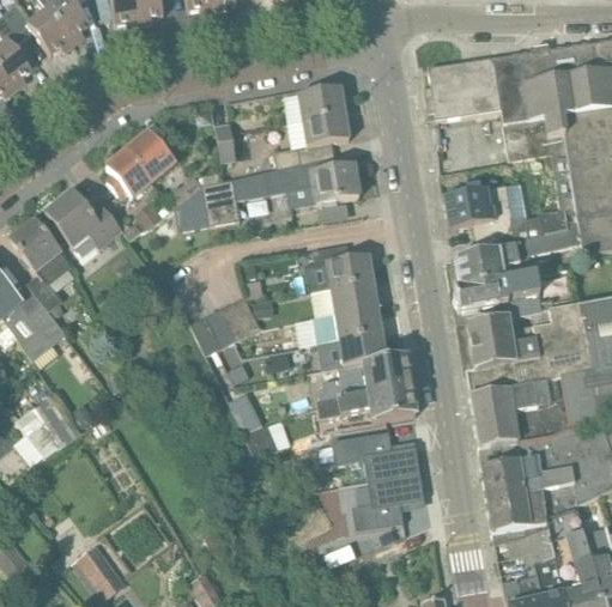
[(55,0),(46,7),(74,44),(84,37),(82,32),(90,25),(71,0),(55,0)]
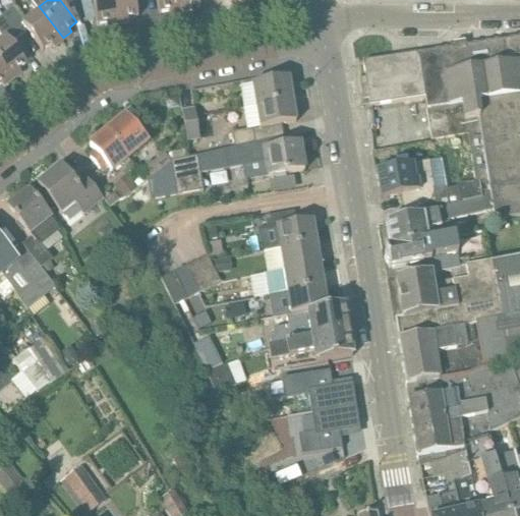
[(107,18),(108,23),(119,21),(115,0),(93,0),(98,20),(107,18)]
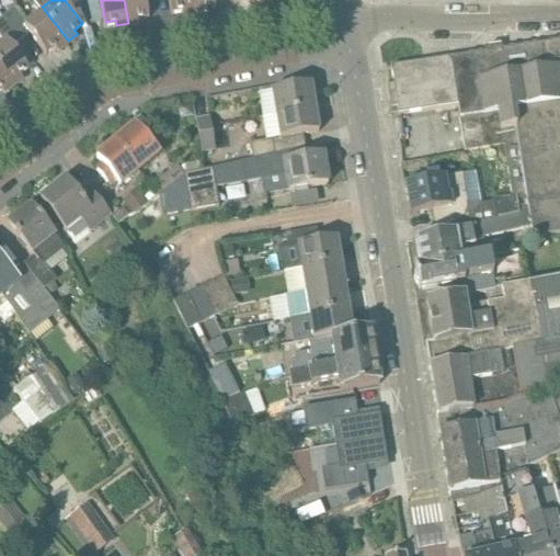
[(124,0),(128,23),(139,21),(139,15),(149,14),(147,0),(124,0)]
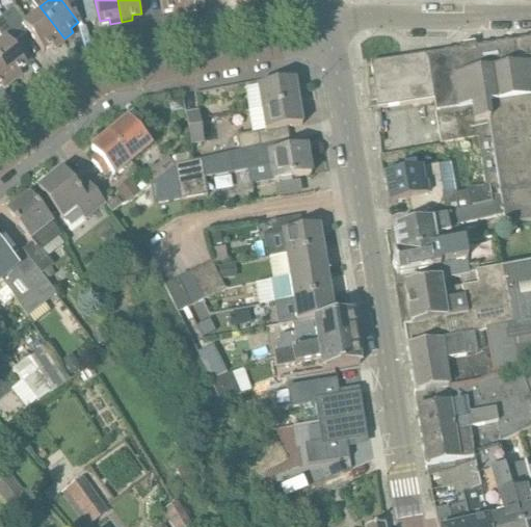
[(174,12),(184,10),(182,0),(160,0),(163,9),(173,7),(174,12)]
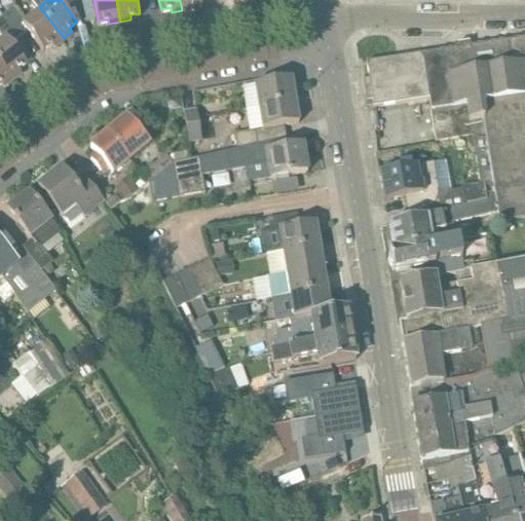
[(180,0),(182,10),(194,8),(193,3),(202,1),(202,0),(180,0)]
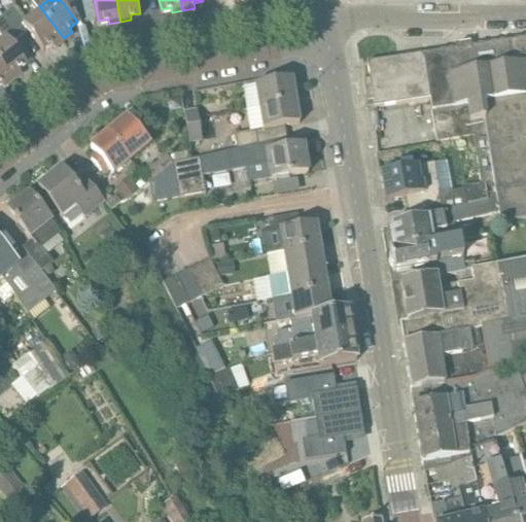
[(55,45),(64,38),(39,6),(25,18),(14,4),(3,12),(20,34),(28,28),(44,47),(51,41),(55,45)]
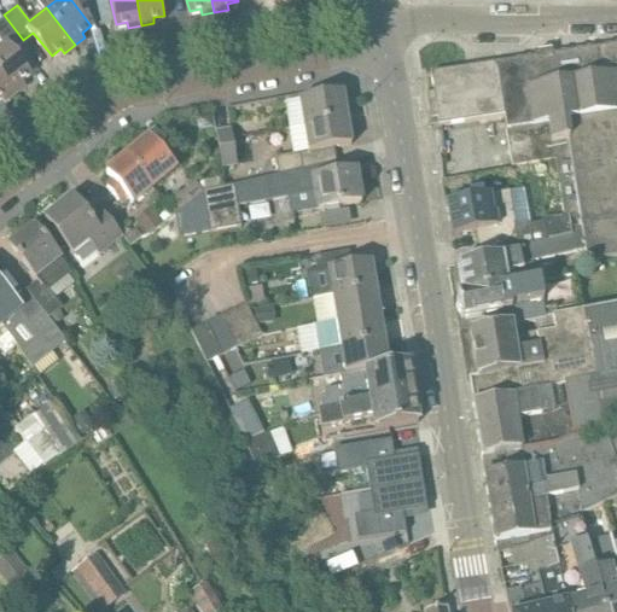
[(0,44),(0,73),(15,92),(27,83),(23,79),(31,71),(13,47),(23,40),(4,15),(0,17),(0,34),(5,40),(0,44)]
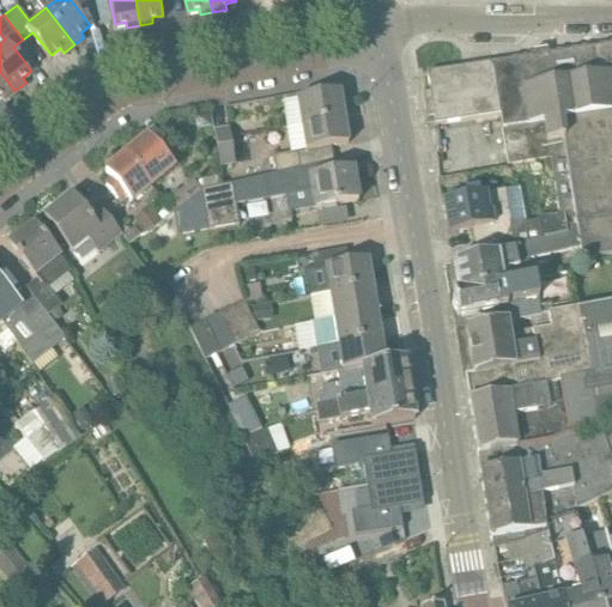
[(611,40),(494,59),(501,111),(509,162),(533,158),(551,155),(561,211),(559,211),(559,212),(565,212),(567,223),(576,222),(579,236),(576,237),(576,241),(580,240),(580,244),(581,244),(583,256),(611,252),(611,40)]
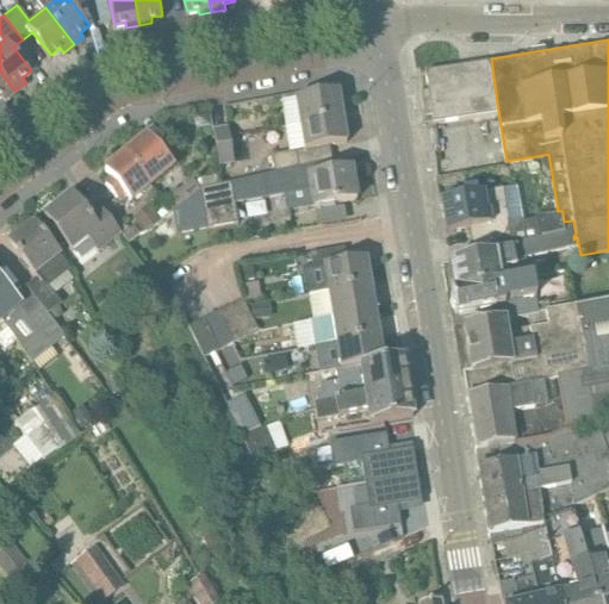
[(434,120),(498,111),(491,58),(426,68),(429,89),(424,91),(428,111),(433,111),(434,120)]
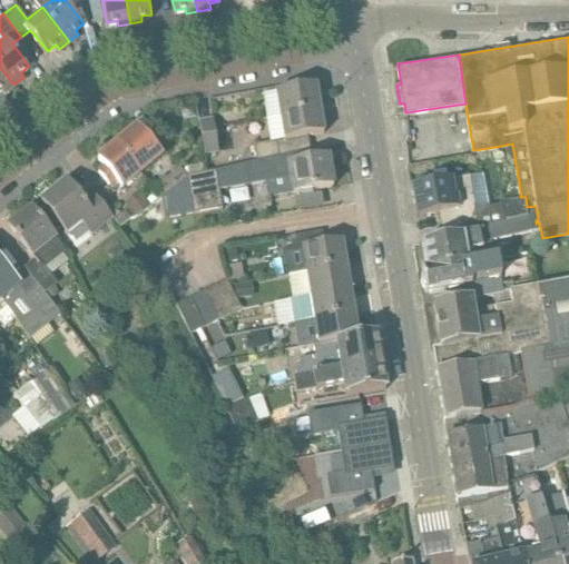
[(6,91),(13,85),(0,67),(0,88),(2,87),(6,91)]
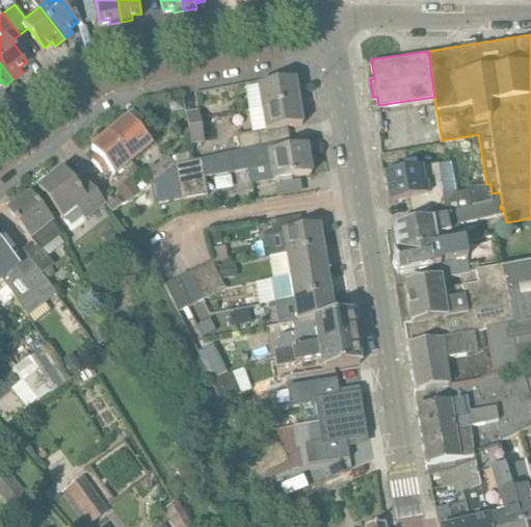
[(262,105),(299,99),(295,76),(259,82),(262,105)]
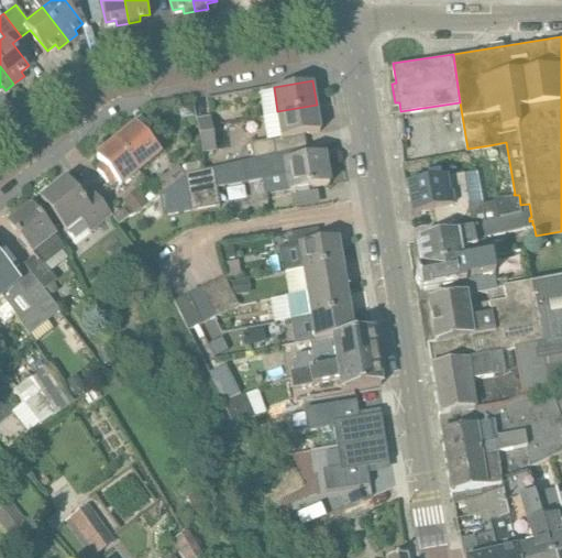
[(255,155),(307,145),(305,131),(320,129),(317,105),(277,111),(282,134),(252,139),(255,155)]
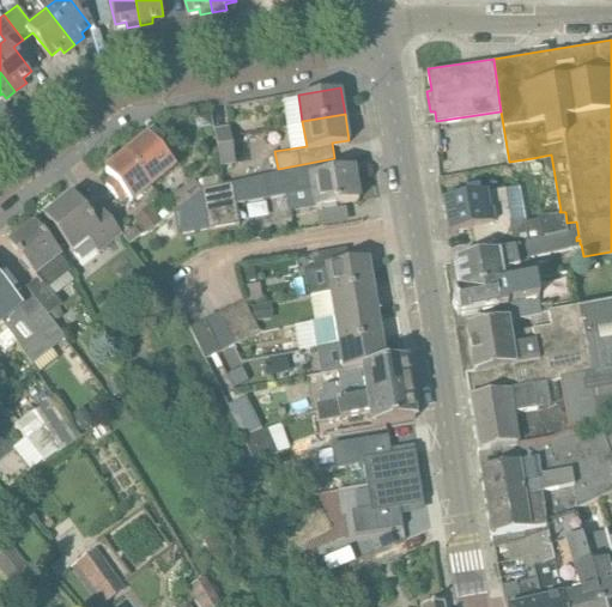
[(230,123),(216,126),(222,162),(236,159),(230,123)]
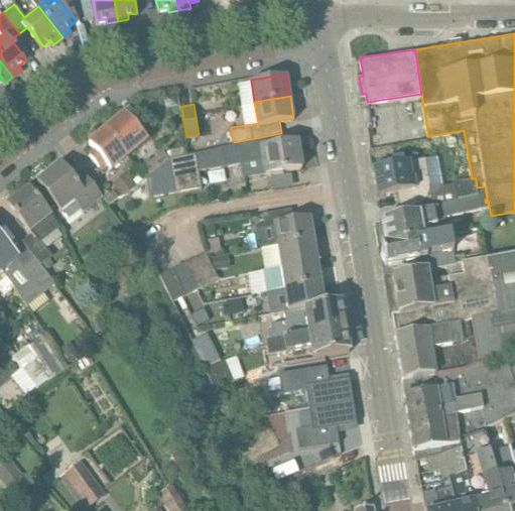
[(113,168),(148,139),(126,112),(90,141),(96,148),(90,153),(101,166),(107,161),(113,168)]
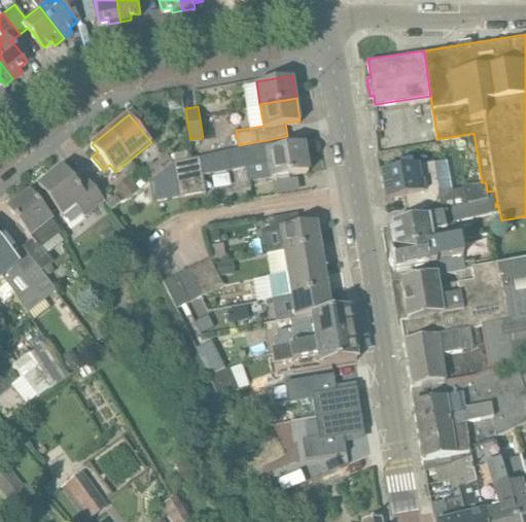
[(270,175),(271,176),(309,169),(304,142),(289,145),(287,136),(239,145),(174,160),(150,179),(154,199),(207,189),(204,172),(247,165),(249,179),(270,175)]
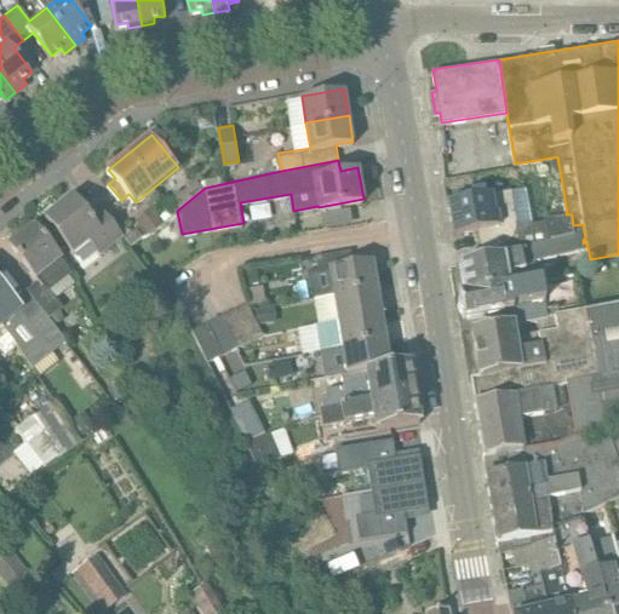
[(170,200),(177,211),(205,188),(198,178),(170,200)]
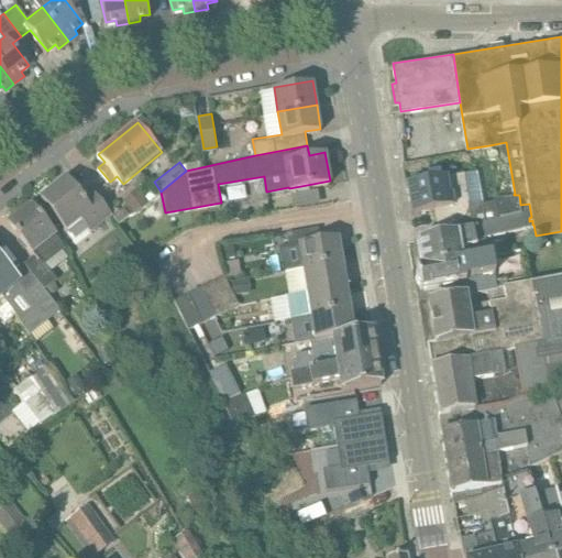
[(474,223),(464,172),(407,182),(411,212),(434,208),(439,232),(474,223)]
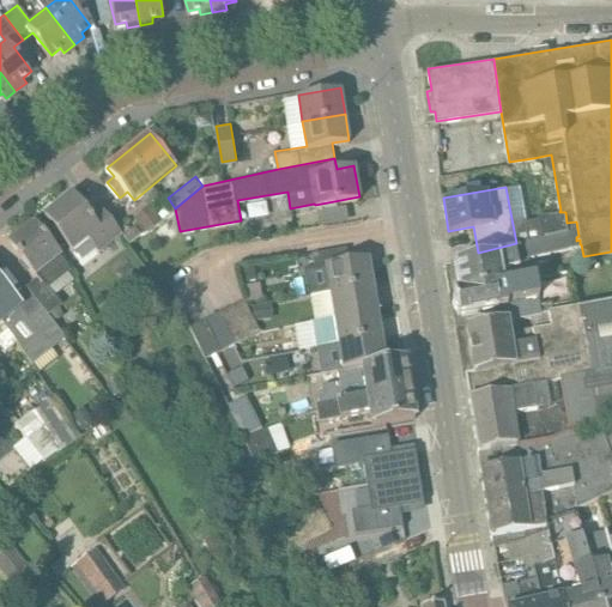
[(100,250),(122,232),(102,205),(92,213),(83,201),(79,205),(70,193),(44,213),(73,249),(89,237),(100,250)]
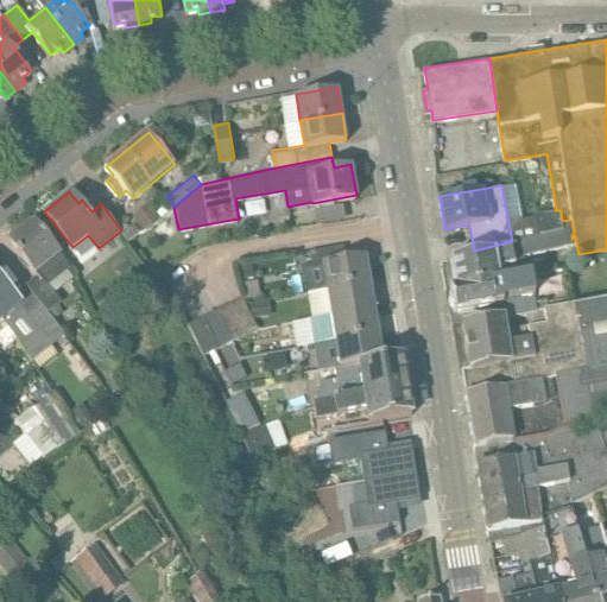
[(146,227),(160,216),(149,201),(134,213),(146,227)]
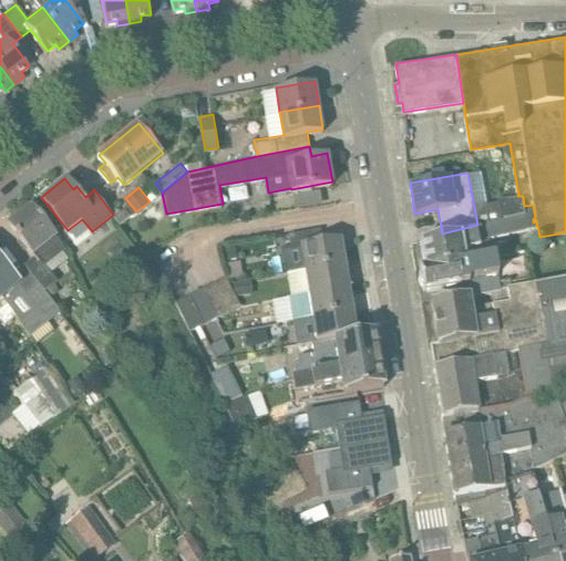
[(501,198),(505,218),(525,213),(524,206),(523,196),(517,196),(517,195),(501,198)]
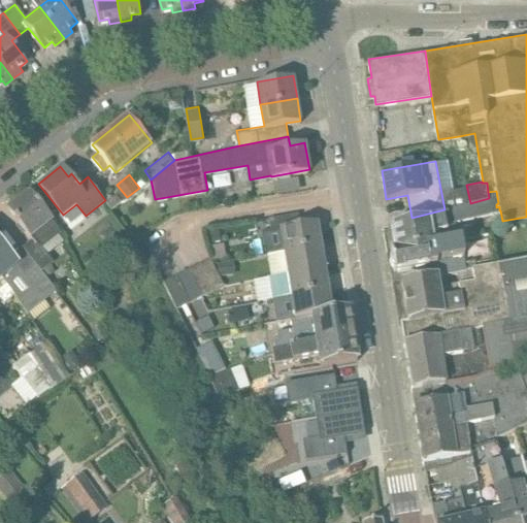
[(42,244),(62,230),(30,190),(8,207),(30,234),(21,242),(42,268),(51,262),(54,260),(42,244)]
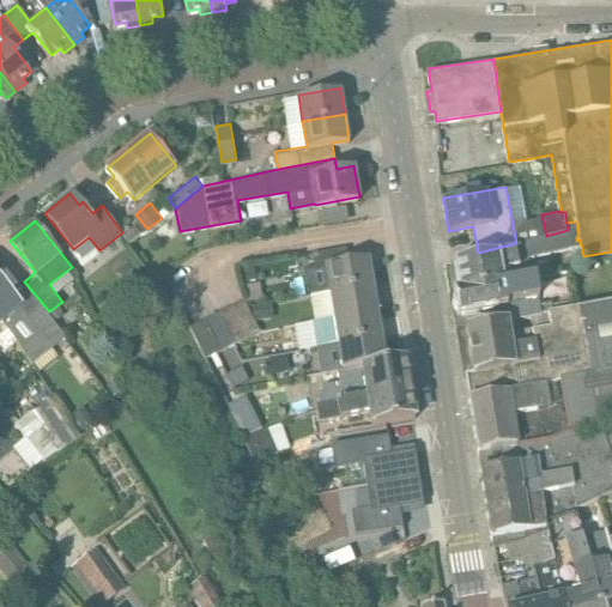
[(523,279),(535,277),(535,274),(527,275),(525,262),(519,263),(517,258),(580,244),(580,240),(576,241),(576,237),(579,236),(576,222),(567,223),(568,230),(546,236),(516,243),(478,253),(478,254),(454,259),(460,289),(478,285),(478,287),(503,283),(504,285),(523,280),(523,279)]
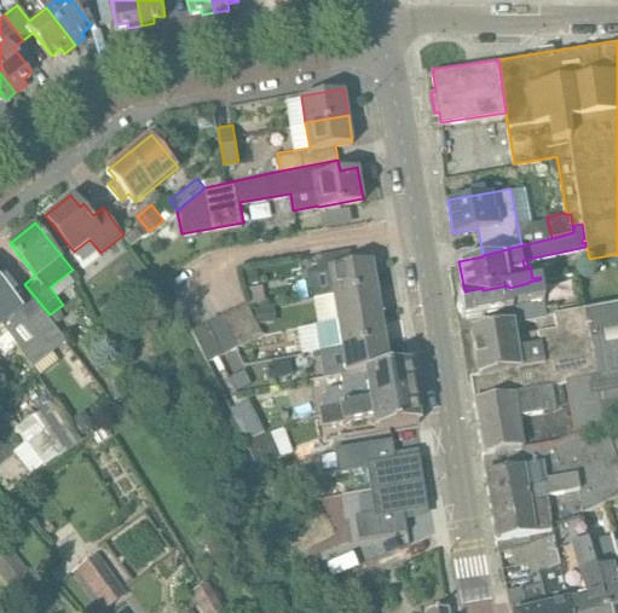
[(132,242),(143,233),(137,226),(126,235),(132,242)]
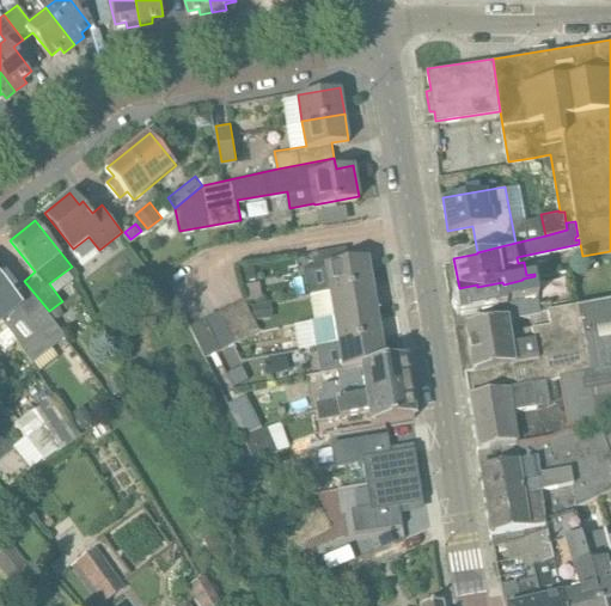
[(310,291),(329,288),(372,281),(368,256),(348,258),(347,244),(312,250),(315,261),(306,262),(310,291)]
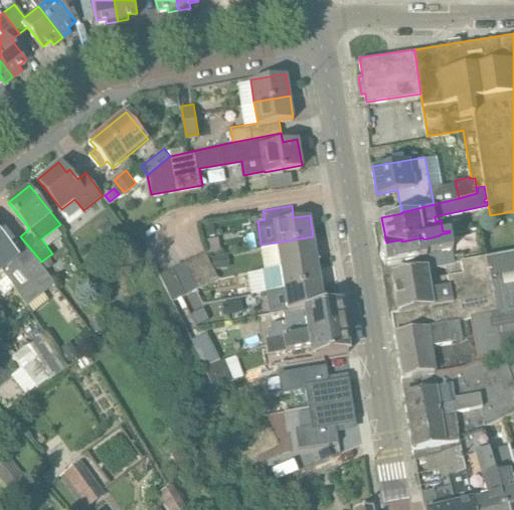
[(215,233),(213,220),(201,222),(202,234),(215,233)]
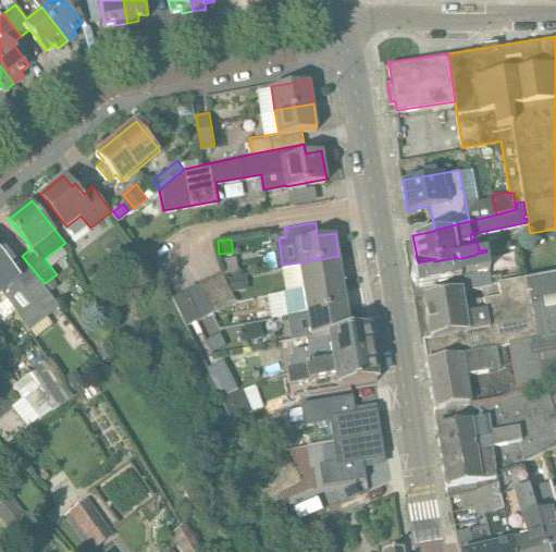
[(464,289),(493,284),(486,252),(476,254),(476,255),(458,259),(457,257),(434,261),(434,259),(418,262),(412,262),(417,284),(458,277),(460,289),(464,287),(464,289)]
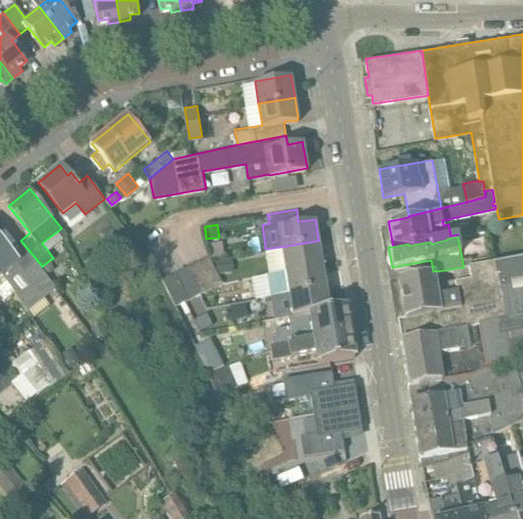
[(42,266),(20,241),(8,250),(0,238),(0,271),(2,274),(3,274),(29,307),(57,286),(47,272),(42,266)]
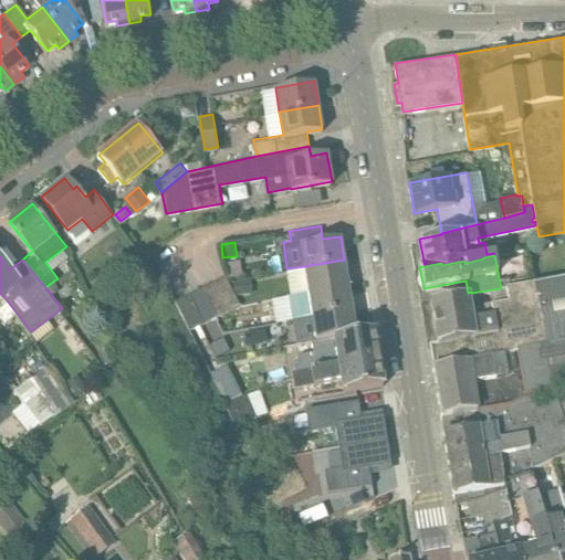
[(309,288),(348,283),(344,260),(304,266),(309,288)]
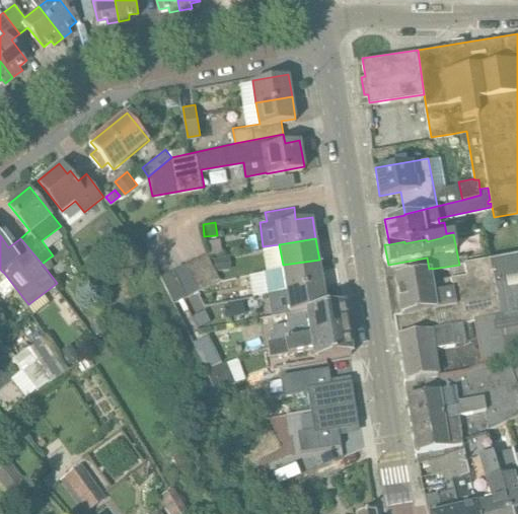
[(451,278),(453,287),(456,304),(401,314),(393,315),(397,336),(430,331),(430,328),(452,326),(452,324),(501,315),(517,311),(517,251),(465,262),(467,275),(451,278)]
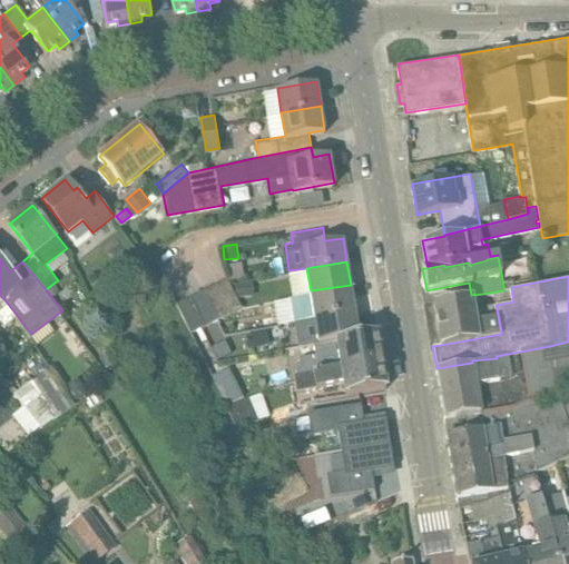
[(216,283),(231,310),(242,305),(228,277),(216,283)]
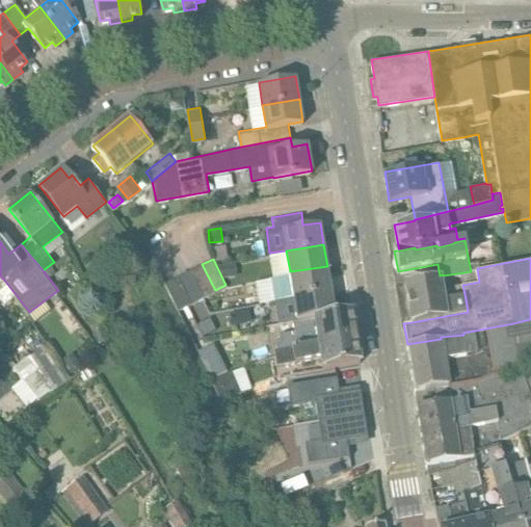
[(221,275),(239,272),(237,260),(219,263),(221,275)]
